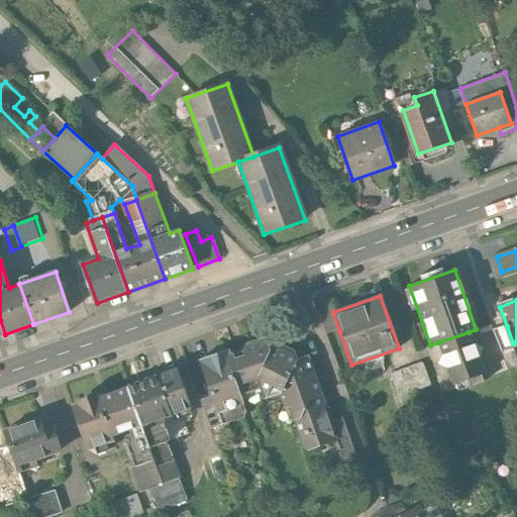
[(326,336),(339,331),(333,312),(320,317),(326,336)]
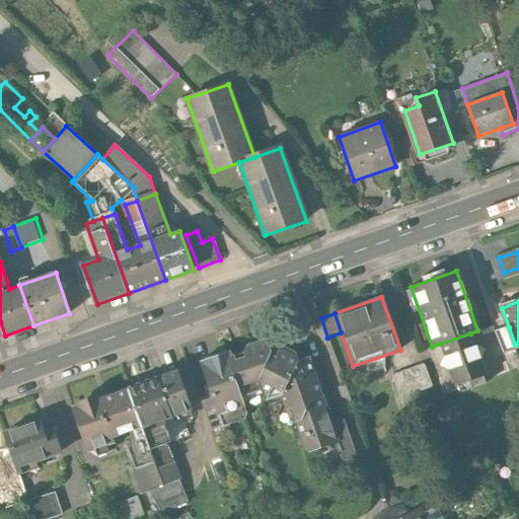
[(517,349),(515,345),(509,327),(496,331),(504,353),(517,349)]
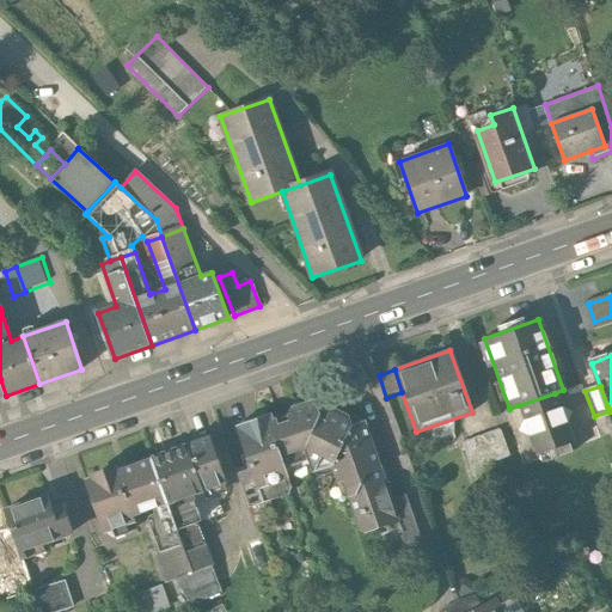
[(571,440),(555,393),(519,405),(537,453),(540,452),(571,440)]
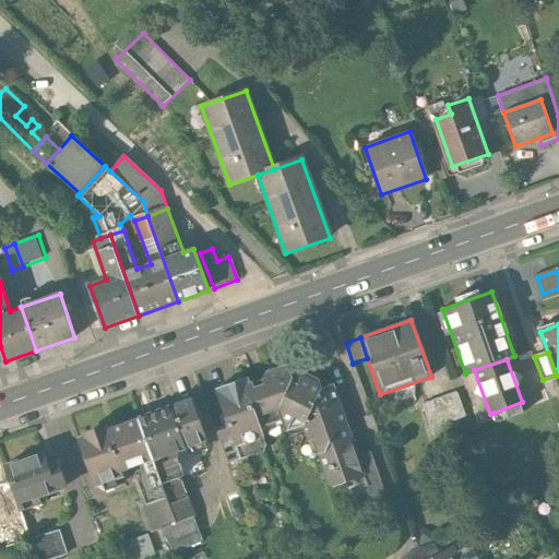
[(269,380),(253,385),(247,388),(259,424),(283,416),(278,405),(290,375),(287,365),(265,372),(269,380)]
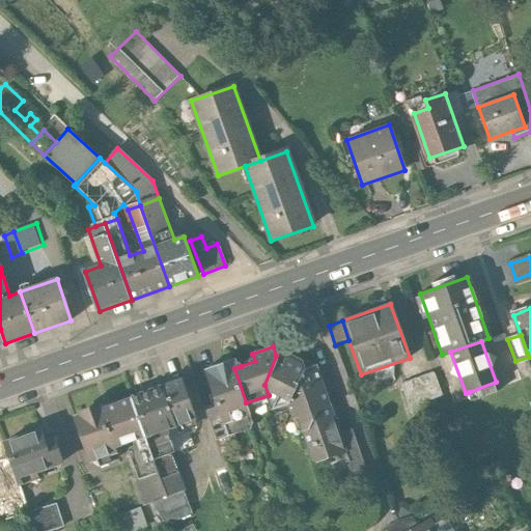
[(272,407),(289,400),(306,369),(302,359),(281,348),(276,356),(264,385),(269,395),(272,407)]
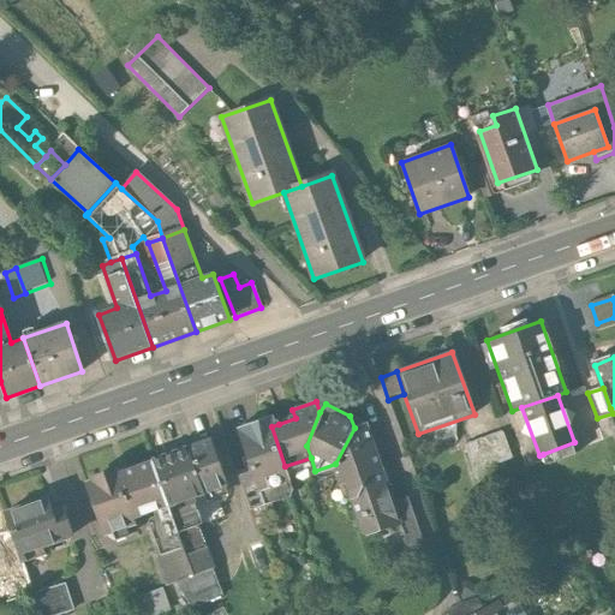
[(272,427),(279,424),(275,413),(238,427),(260,490),(290,479),(285,466),(272,427)]
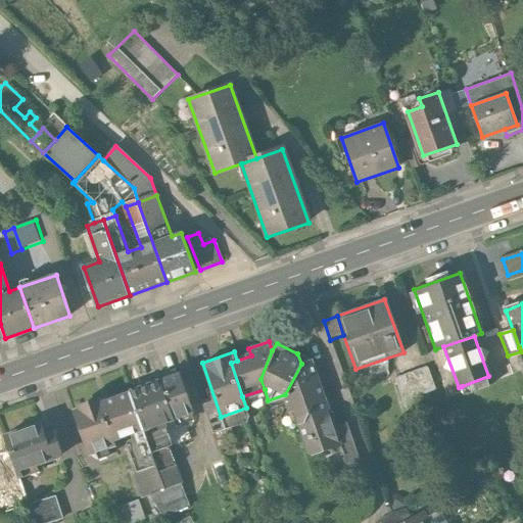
[(293,410),(299,426),(303,424),(314,406),(326,401),(313,360),(301,364),(285,394),(290,411),(293,410)]
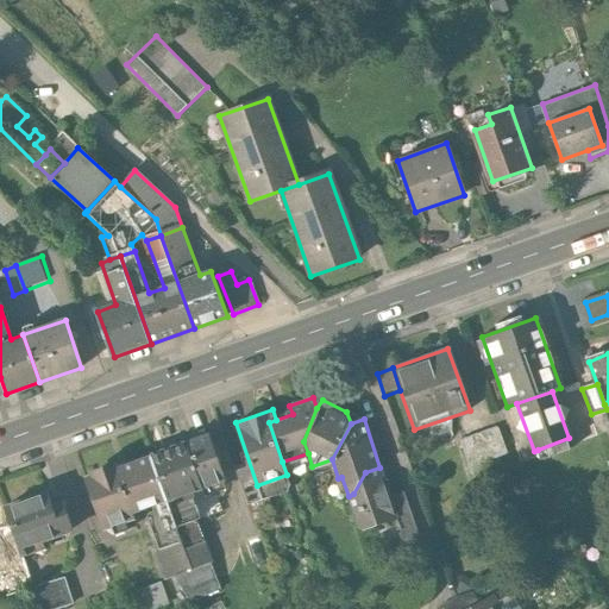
[(498,426),(460,440),(477,485),(488,481),(481,463),(508,453),(498,426)]
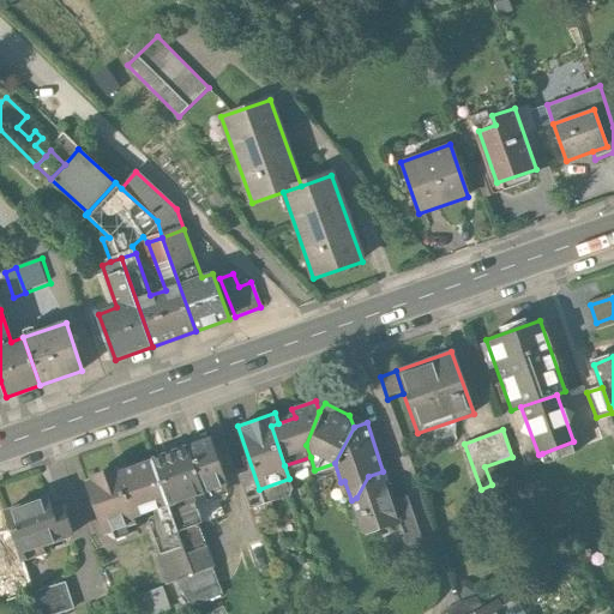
[(209,441),(152,461),(168,505),(176,503),(224,486),(209,441)]
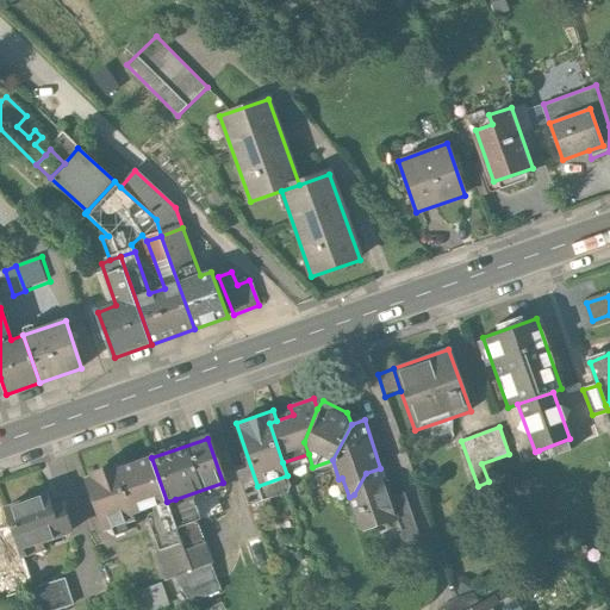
[(572,447),(570,439),(539,450),(541,458),(572,447)]
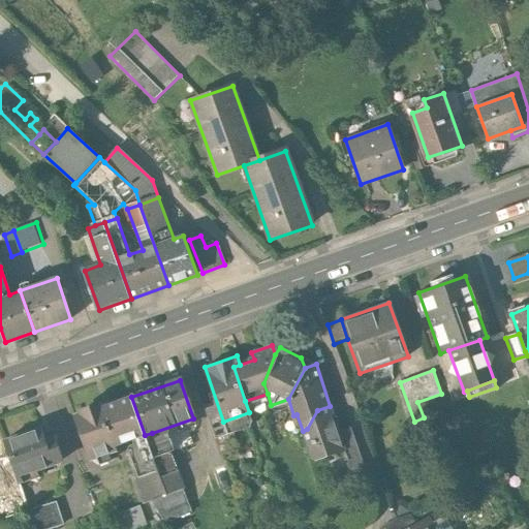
[(106,406),(101,408),(115,446),(135,439),(145,435),(131,397),(106,406)]
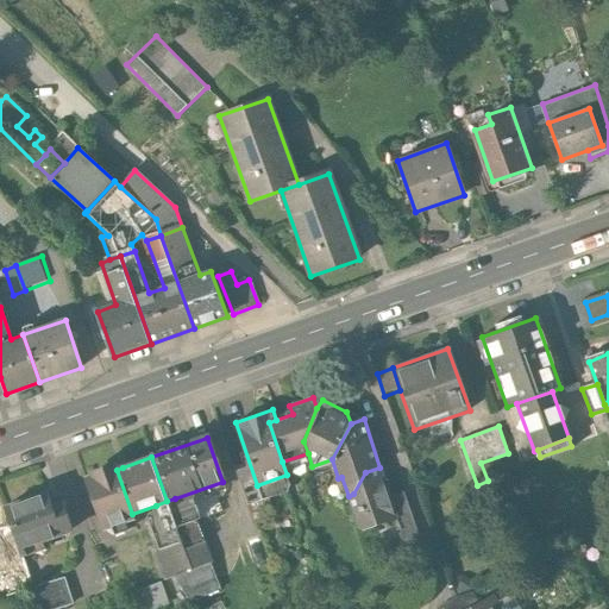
[(353,494),(349,496),(359,527),(360,531),(364,529),(397,519),(389,496),(380,468),(365,472),(353,494)]
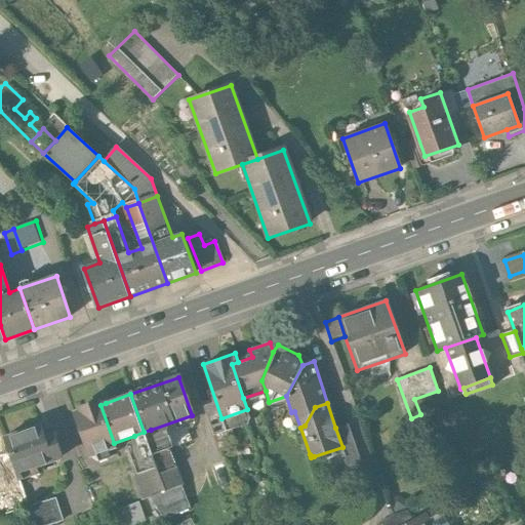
[(116,448),(114,443),(101,405),(74,414),(81,436),(89,456),(116,448)]
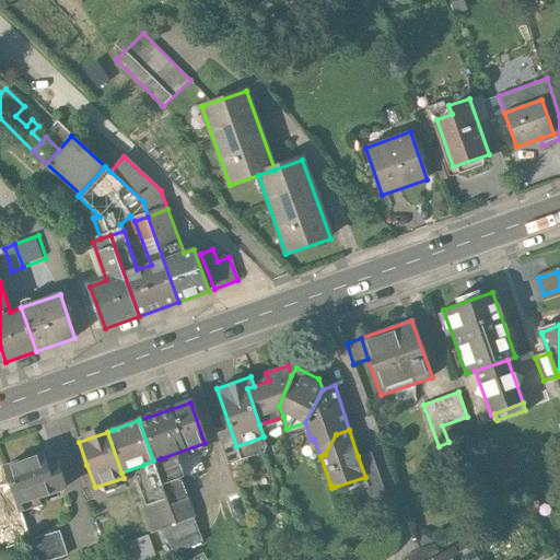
[(372,452),(358,456),(365,477),(373,501),(387,497),(372,452)]
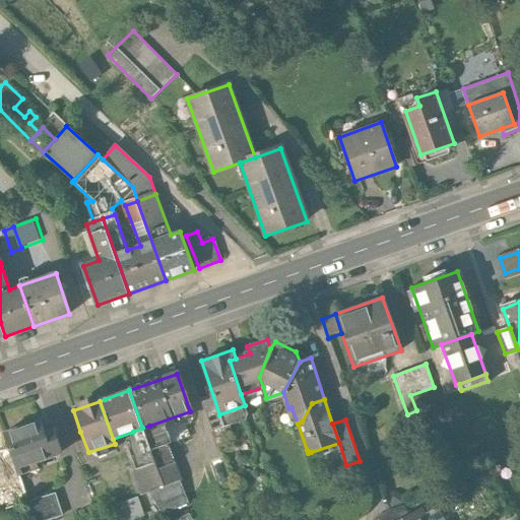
[(52,429),(44,432),(40,421),(3,434),(15,469),(37,462),(52,457),(52,456),(61,453),(52,429)]
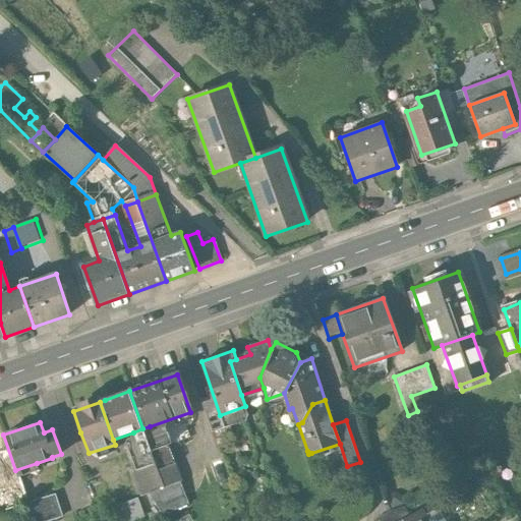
[(152,432),(150,426),(142,428),(164,488),(177,483),(159,431),(155,431),(152,432)]
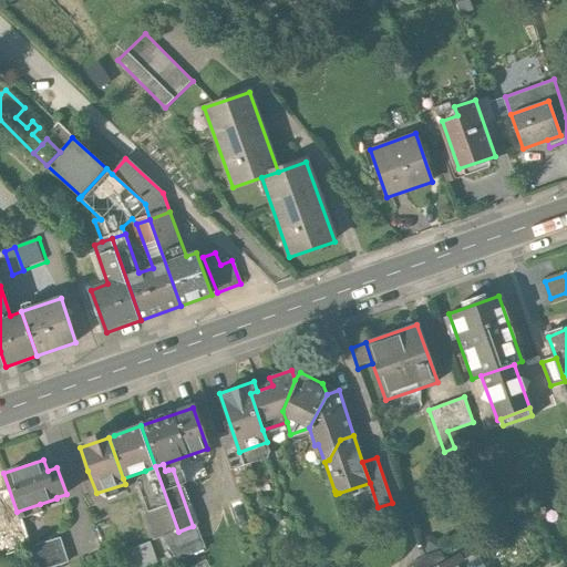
[(144,513),(153,540),(162,537),(178,532),(155,466),(145,471),(146,475),(138,478),(136,481),(147,512),(144,513)]
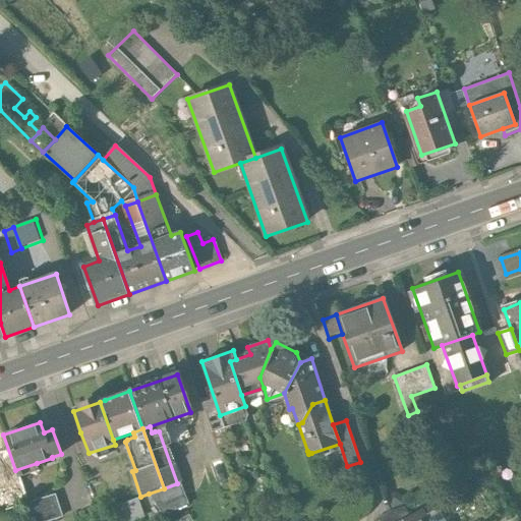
[(39,470),(37,463),(15,470),(18,477),(39,470)]
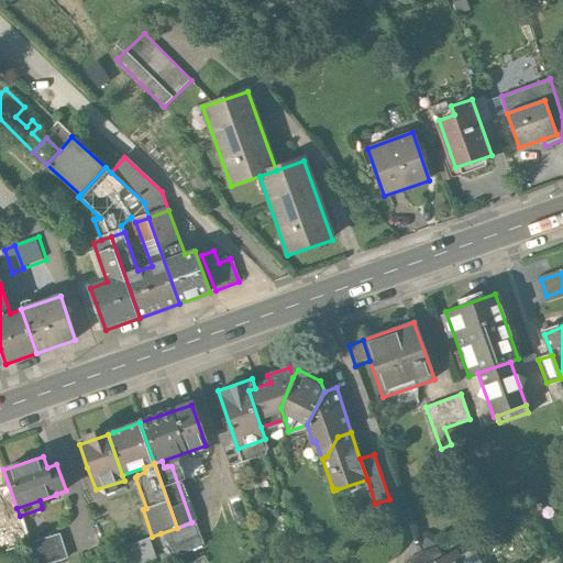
[(177,528),(161,533),(176,555),(200,547),(191,522),(177,528)]
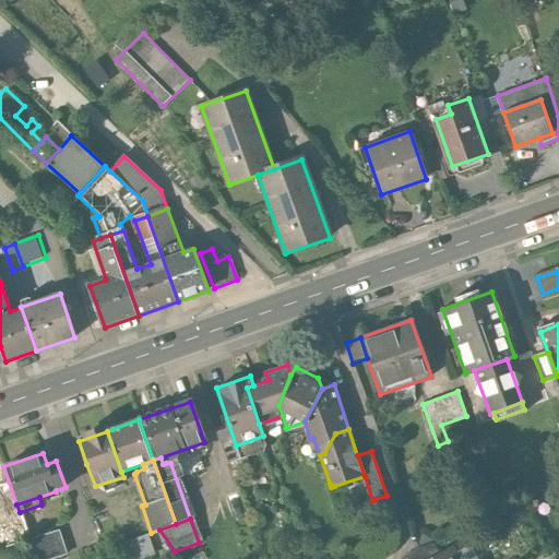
[(56,532),(30,540),(35,558),(56,558),(63,557),(56,532)]
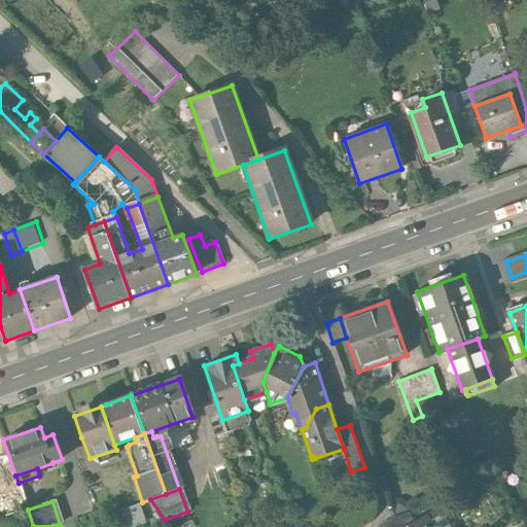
[(116,513),(120,526),(138,526),(145,525),(139,505),(116,513)]
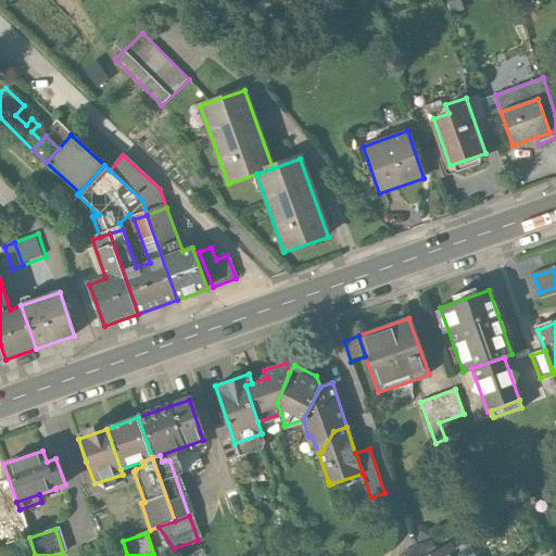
[(405,555),(427,555),(436,552),(430,542),(405,555)]
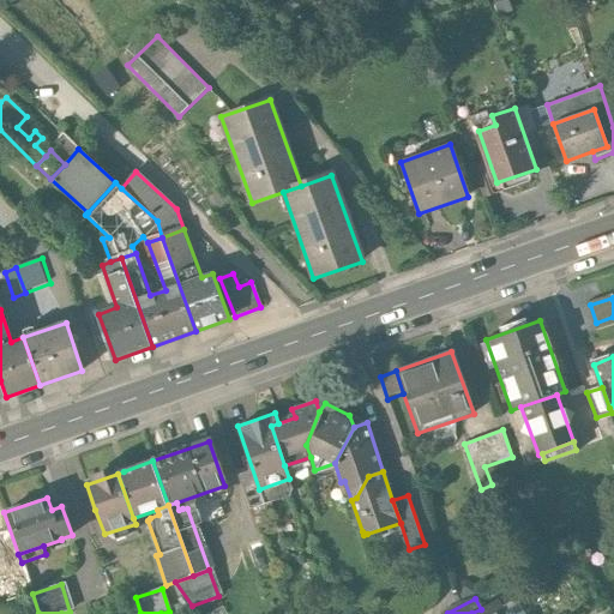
[(503,613),(497,601),(481,609),(471,613),(503,613)]
